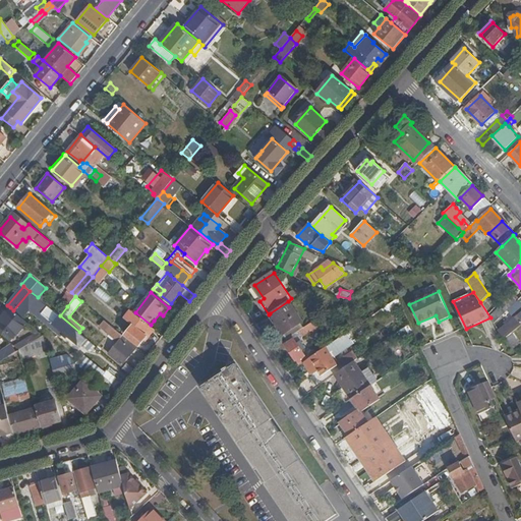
[(512,297),(490,317),(495,324),(517,302),(512,297)]
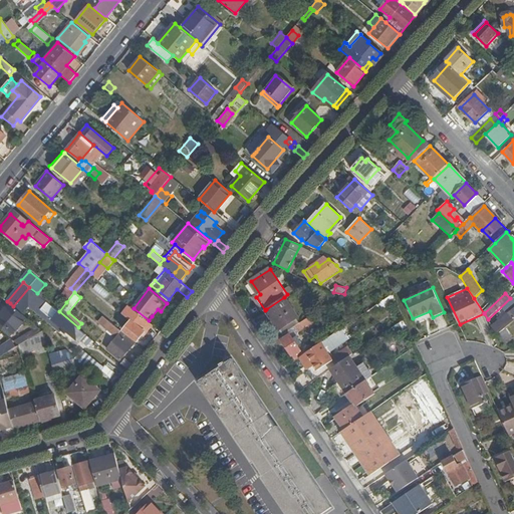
[(78,327),(59,311),(57,309),(53,306),(38,294),(33,300),(42,307),(41,309),(52,318),(50,321),(56,326),(58,324),(79,341),(86,333),(78,327)]
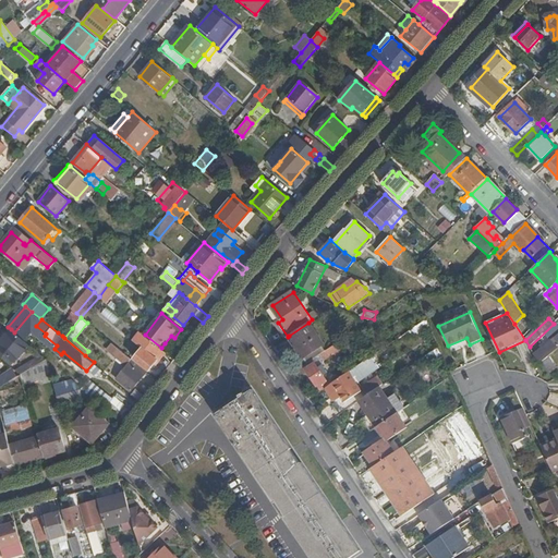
[(308,323),(289,336),(304,358),(324,344),(308,323)]
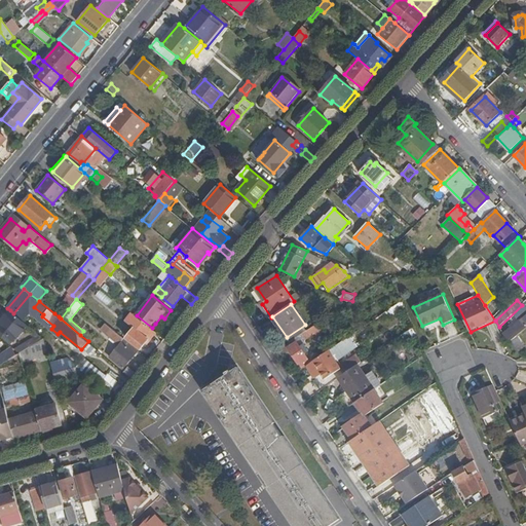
[(62,305),(54,313),(59,316),(66,308),(62,305)]
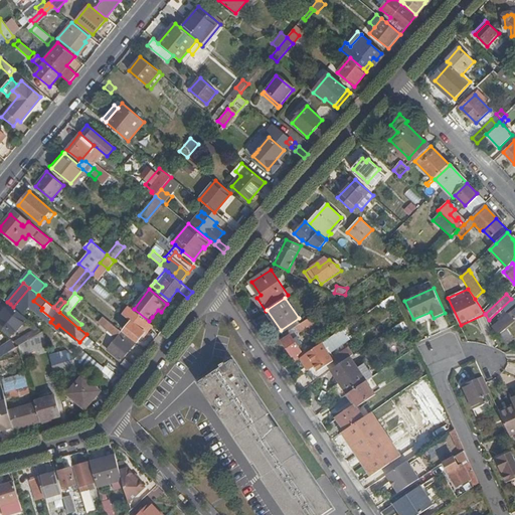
[(13,307),(10,304),(0,316),(0,321),(14,334),(27,318),(13,307)]
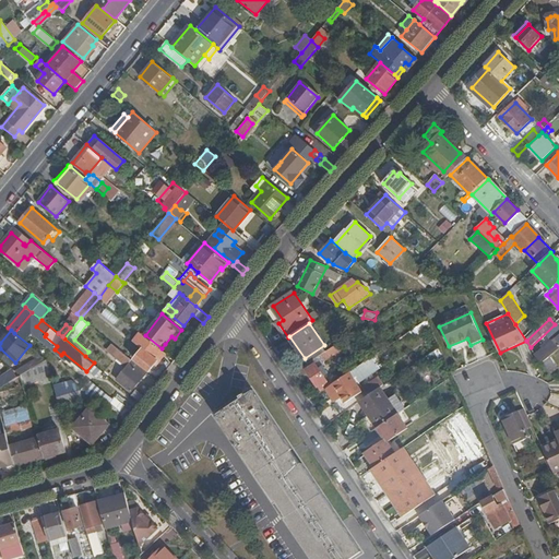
[(150,370),(165,352),(162,348),(145,335),(142,332),(134,342),(144,348),(135,358),(150,370)]
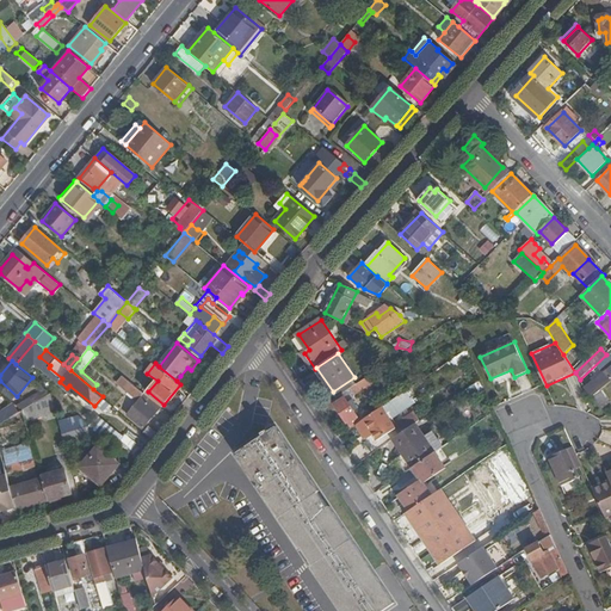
[(184,378),(191,370),(187,368),(180,376),(184,378)]
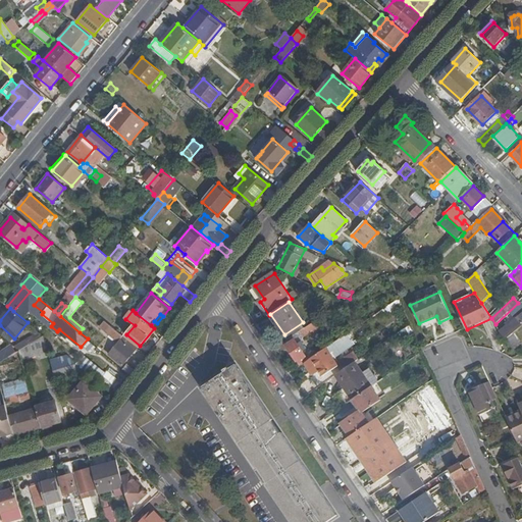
[(506,341),(512,334),(521,326),(521,325),(516,319),(500,332),(506,341)]
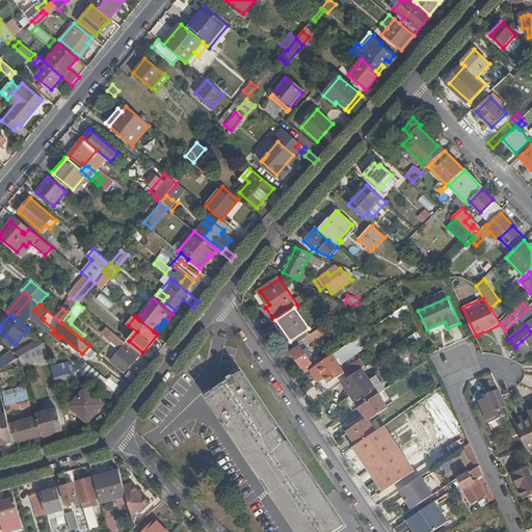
[(317,330),(302,340),(304,344),(308,342),(310,344),(316,339),(314,337),(319,334),(317,330)]
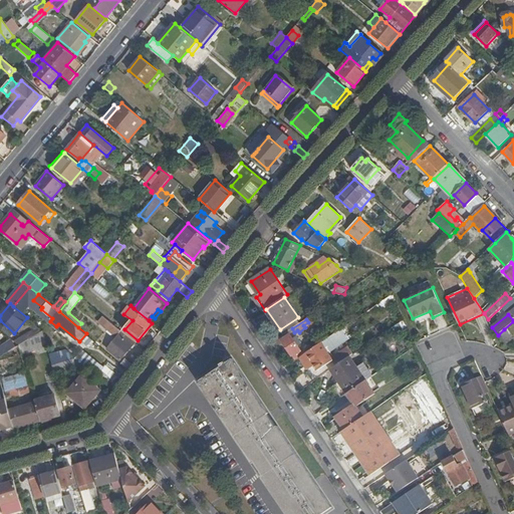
[(14,333),(0,320),(0,328),(11,337),(14,333)]
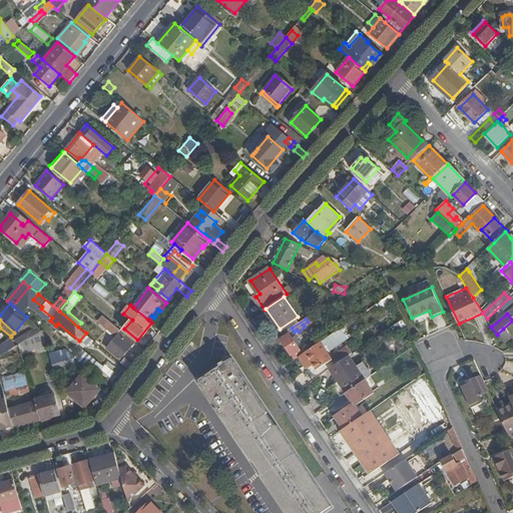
[(121,359),(135,342),(108,320),(104,325),(117,336),(107,348),(121,359)]
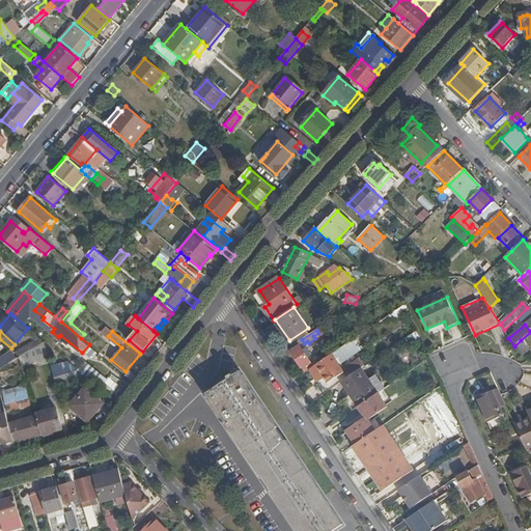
[(29,351),(44,341),(39,338),(26,345),(29,351)]
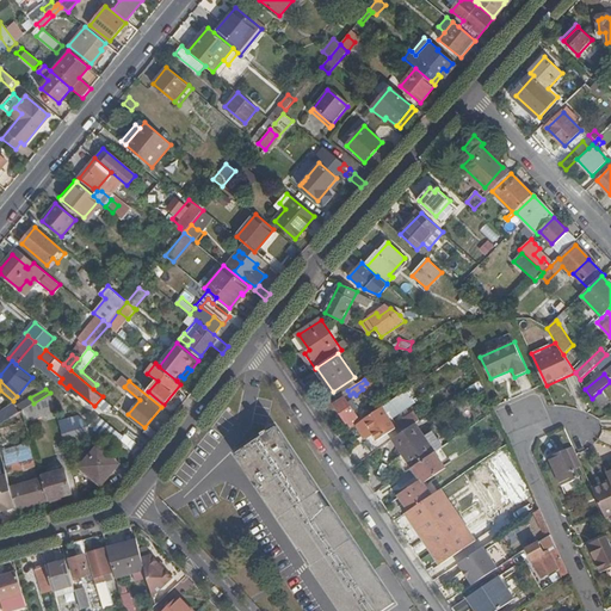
[(365,419),(372,431),(377,439),(395,429),(390,419),(387,415),(399,408),(401,412),(411,406),(406,399),(411,396),(407,390),(365,419)]
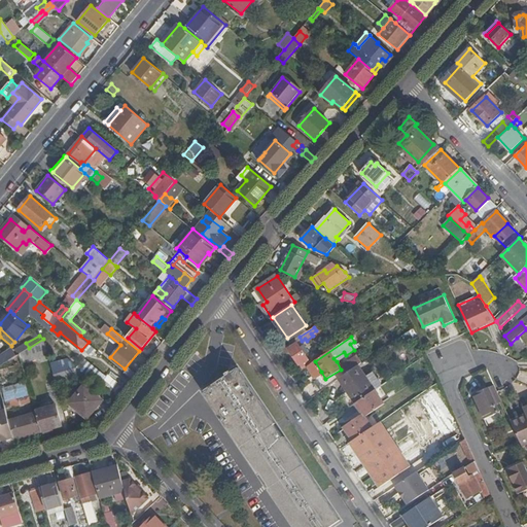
[(511,344),(519,353),(525,348),(517,338),(511,344)]
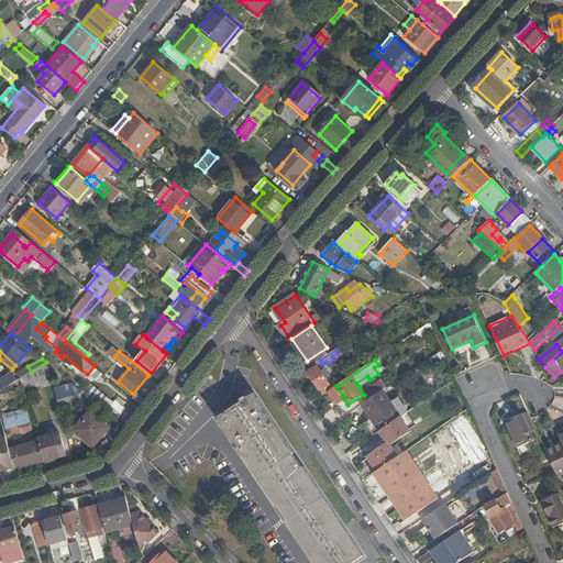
[(24,386),(52,379),(46,362),(31,372),(21,377),(24,386)]
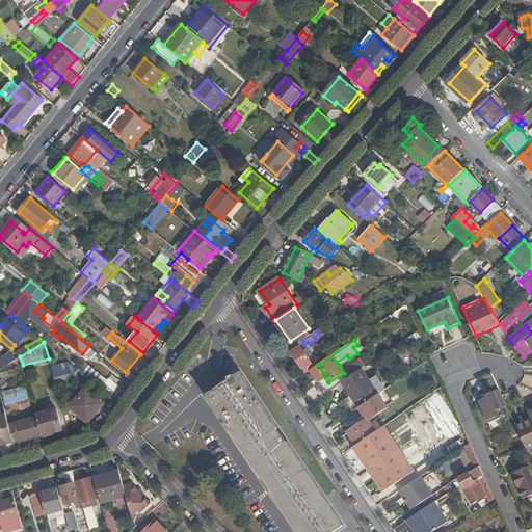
[(298,343),(290,349),(292,352),(300,346),(298,343)]
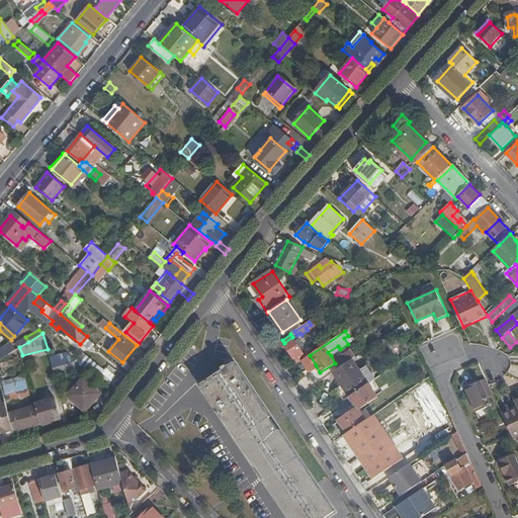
[(15,344),(19,347),(28,342),(25,337),(15,344)]
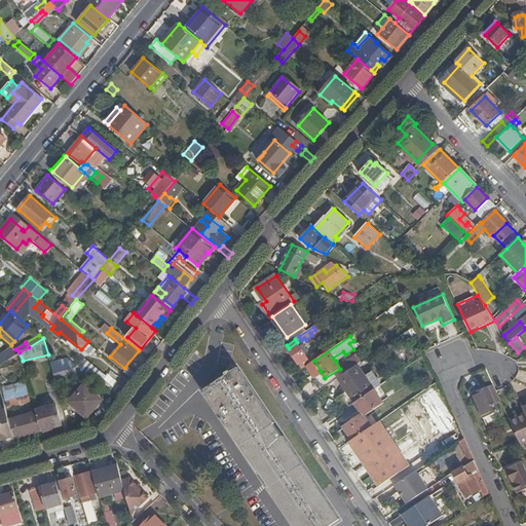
[(287,345),(275,352),(279,360),(291,351),(302,369),(307,365),(310,363),(304,353),(308,350),(304,345),(300,347),(297,342),(289,348),(287,345)]
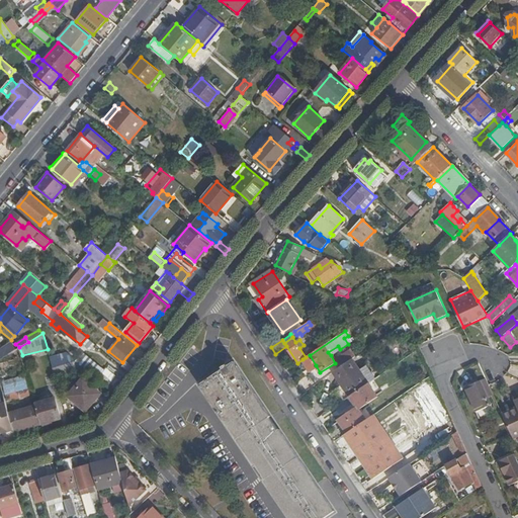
[(12,341),(1,347),(5,355),(16,349),(12,341)]
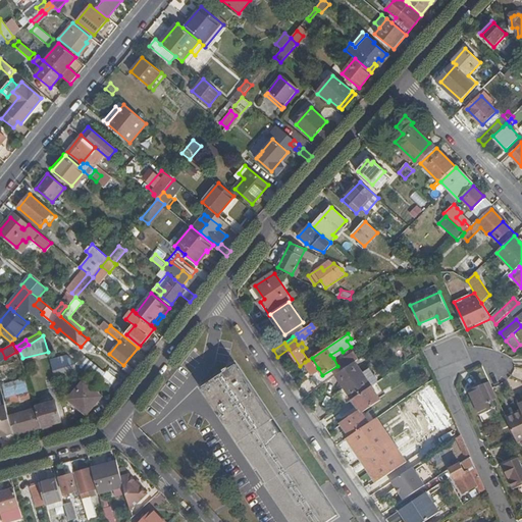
[(330,355),(333,358),(343,352),(341,349),(330,355)]
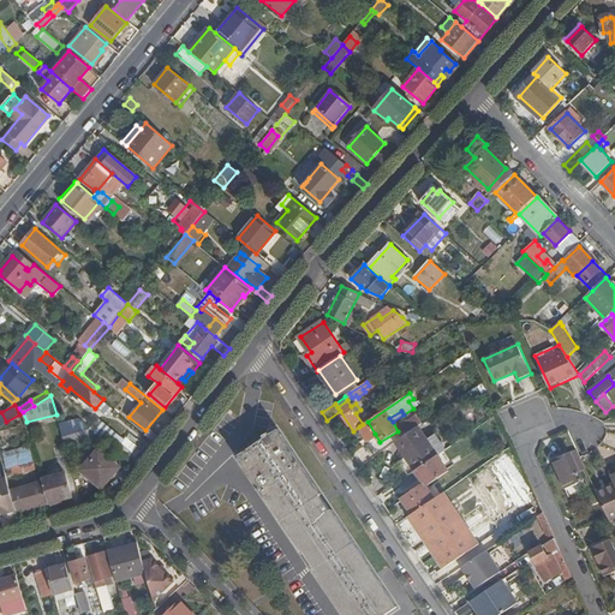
[(0,443),(29,434),(27,422),(23,412),(13,419),(18,425),(0,430),(0,443)]
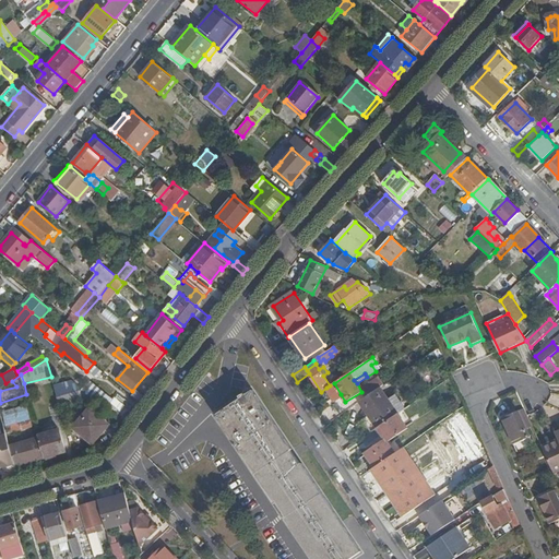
[(330,385),(326,388),(333,400),(341,394),(334,383),(330,385)]
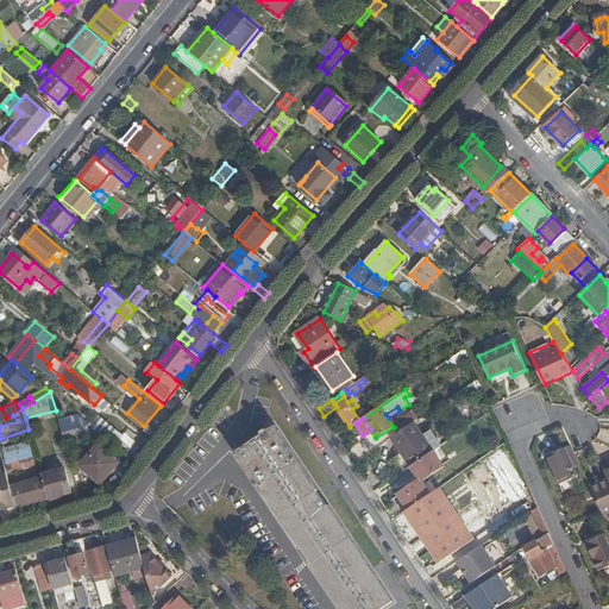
[(393,438),(412,466),(434,452),(414,422),(393,438)]
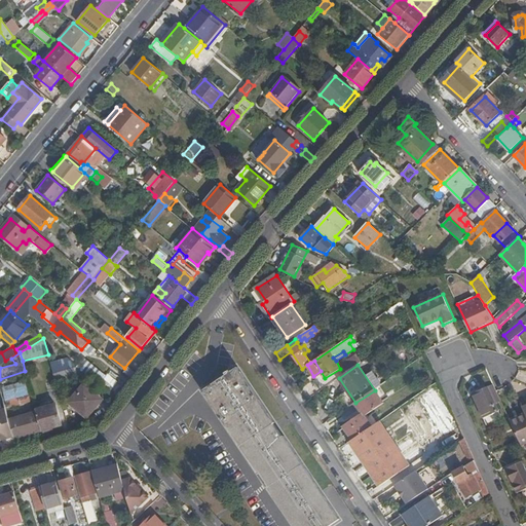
[(78,367),(53,373),(55,382),(86,373),(78,367)]
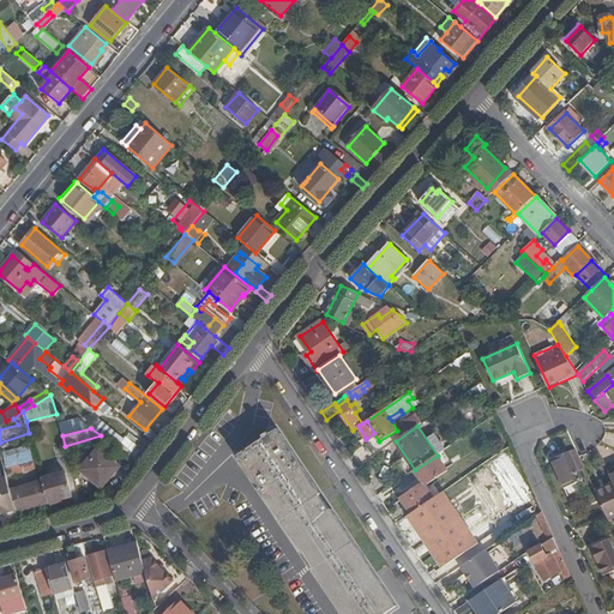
[(156,443),(161,435),(150,428),(145,434),(156,443)]
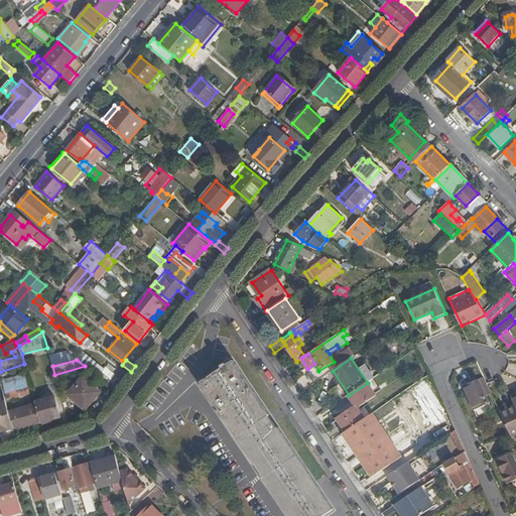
[(237,376),(241,374),(234,363),(230,365),(237,376)]
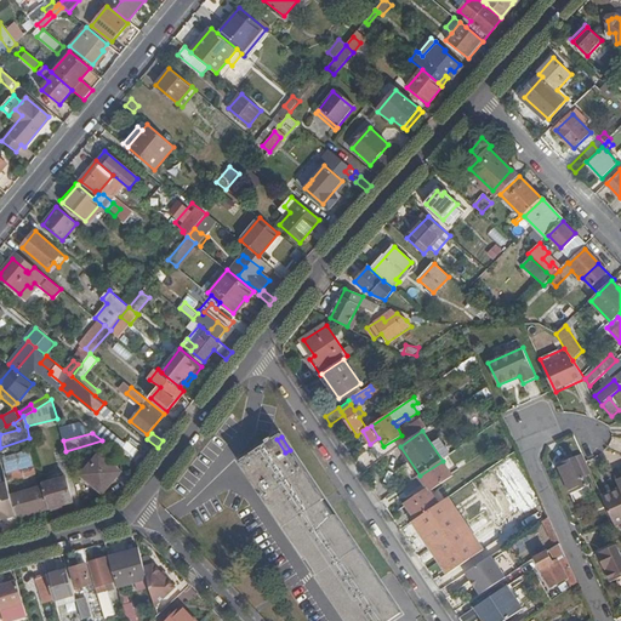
[(266,461),(249,472),(272,506),(298,545),(318,575),(337,602),(348,620),(391,620),(400,615),(380,585),(354,546),(328,506),(290,450),(285,453),(277,439),(275,440),(273,438),(268,442),(269,444),(258,451),(266,461)]
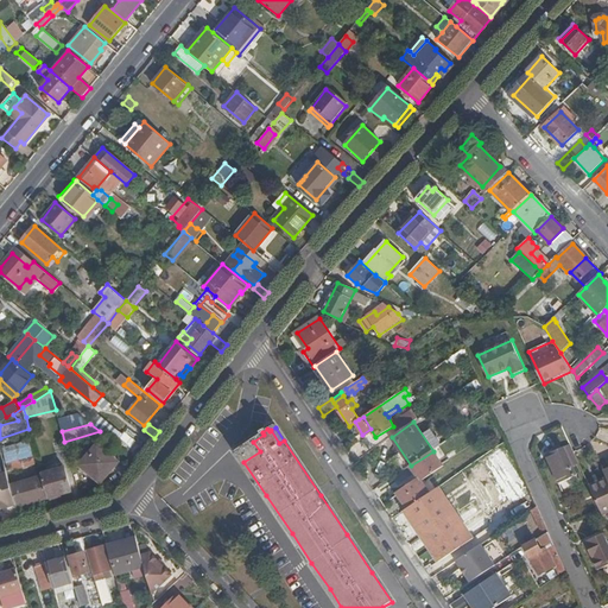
[(116,436),(112,441),(125,453),(130,447),(116,436)]
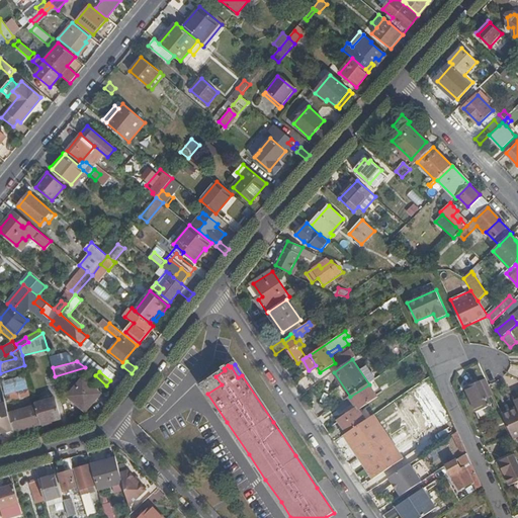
[(7,400),(30,396),(27,375),(4,379),(7,400)]
